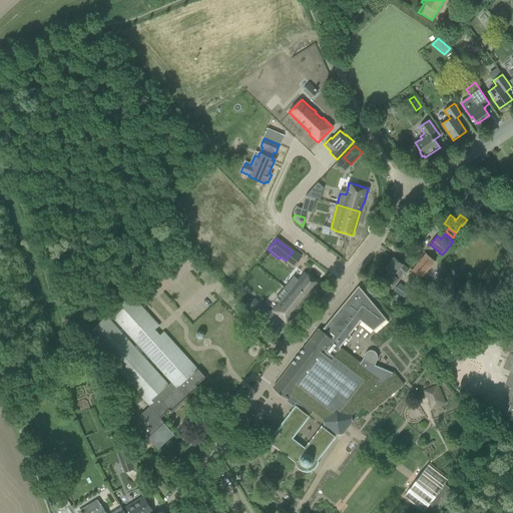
[(411,271),(419,278),(421,279),(428,270),(435,262),(426,253),(411,271)]
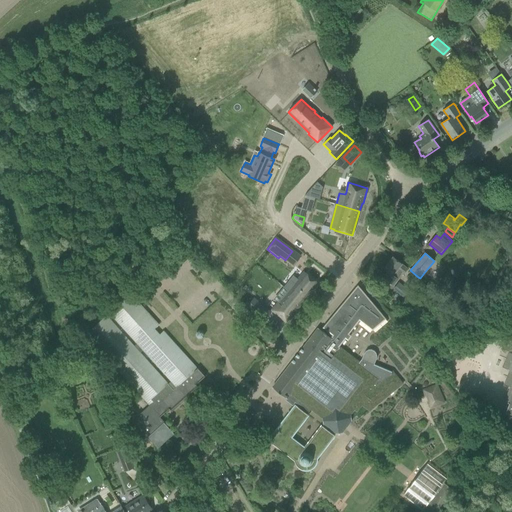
[(388,272),(383,277),(393,285),(402,273),(403,274),(407,270),(407,269),(400,263),(393,257),(383,268),(388,272)]
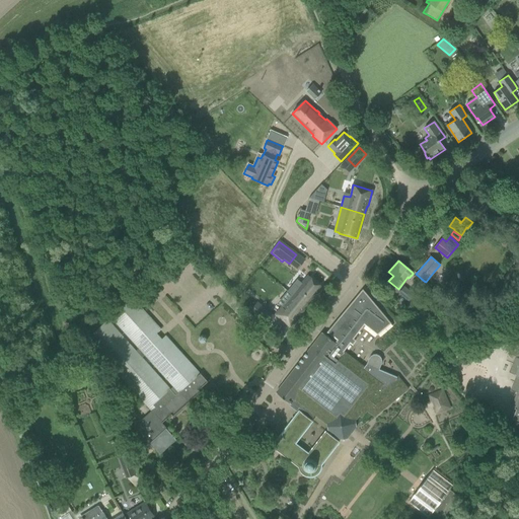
[(295,285),(288,293),(307,308),(323,288),(308,276),(298,288),(295,285)]
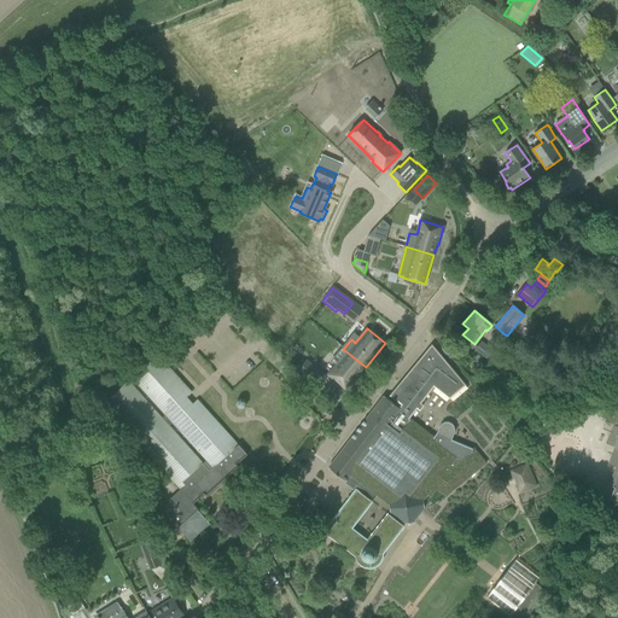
[(481,342),(474,350),(487,359),(483,363),(488,367),(491,362),(493,363),(497,356),(493,353),(494,350),(481,342)]
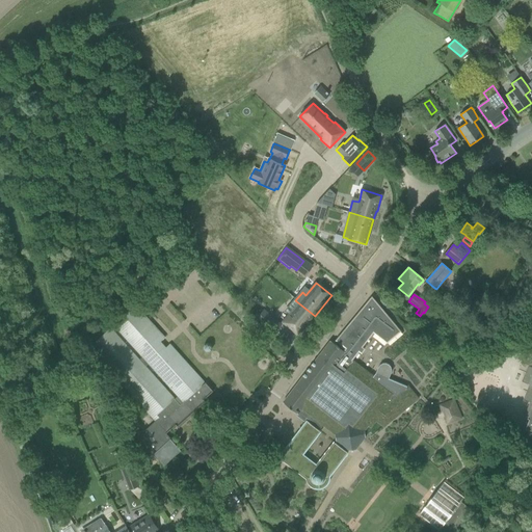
[(309,420),(280,458),(308,479),(308,482),(310,484),(311,486),(314,487),(316,488),(319,488),(322,487),(324,486),(326,483),(327,481),(328,478),(327,476),(328,476),(348,450),(355,449),(365,437),(364,430),(373,417),(384,426),(418,399),(407,386),(406,387),(389,379),(391,374),(392,373),(392,370),(391,367),(389,365),(386,364),(382,364),(379,366),(375,374),(373,377),(351,361),(358,351),(362,353),(364,349),(362,347),(373,333),(387,343),(400,331),(372,298),(339,343),(342,345),(340,348),(330,341),(283,402),(298,415),(299,413),(309,420)]
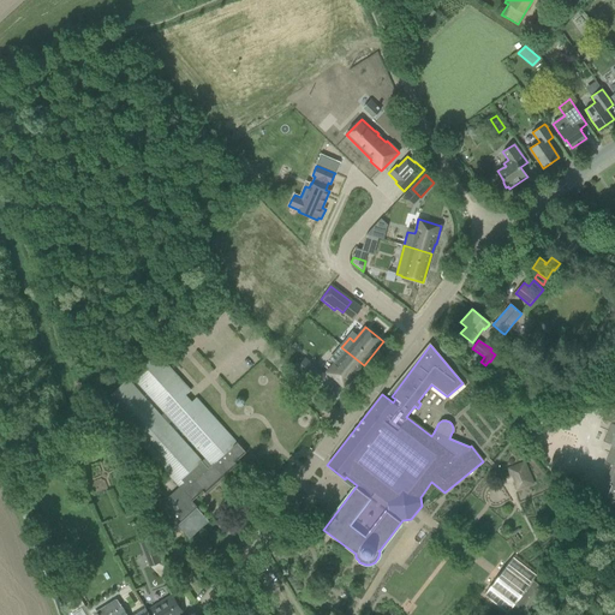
[(334,364),(327,372),(345,388),(364,365),(341,347),(334,356),(338,359),(334,364)]
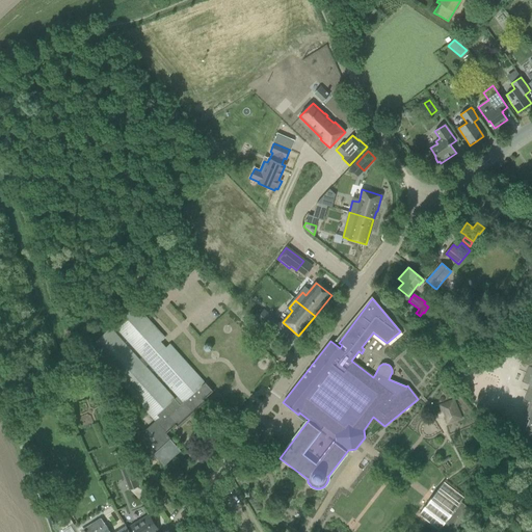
[(135,350),(142,358),(140,361),(133,352),(111,327),(89,349),(113,375),(156,422),(166,433),(176,425),(178,428),(179,427),(178,427),(205,402),(206,403),(204,400),(214,391),(214,390),(213,391),(206,382),(170,344),(166,348),(164,345),(161,342),(165,338),(155,326),(136,306),(113,326),(135,350)]
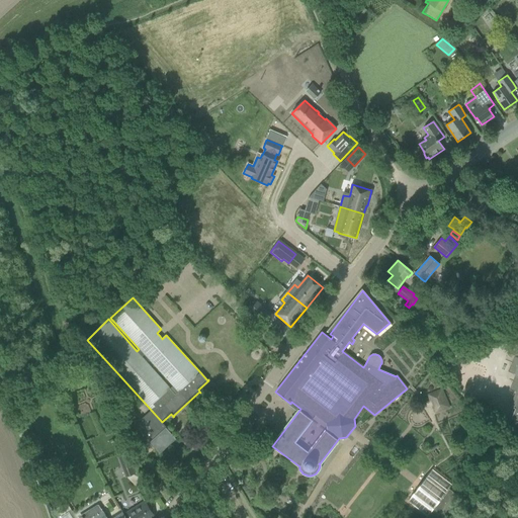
[(260,320),(267,311),(256,301),(249,311),(260,320)]
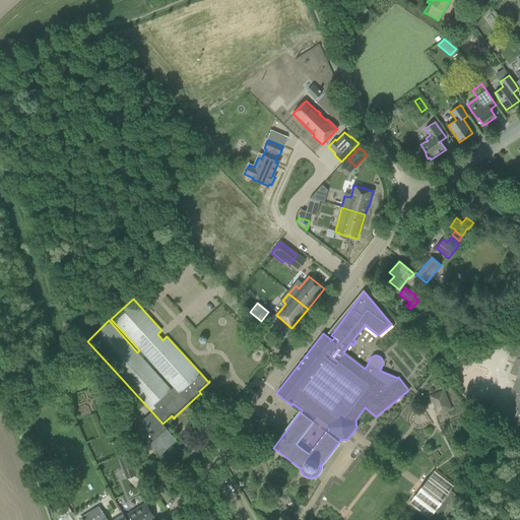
[(198,338),(198,340),(199,341),(199,342),(201,343),(202,344),(204,343),(205,343),(206,342),(206,340),(207,339),(206,337),(205,336),(204,335),(203,335),(201,335),(200,336),(199,337),(198,338)]
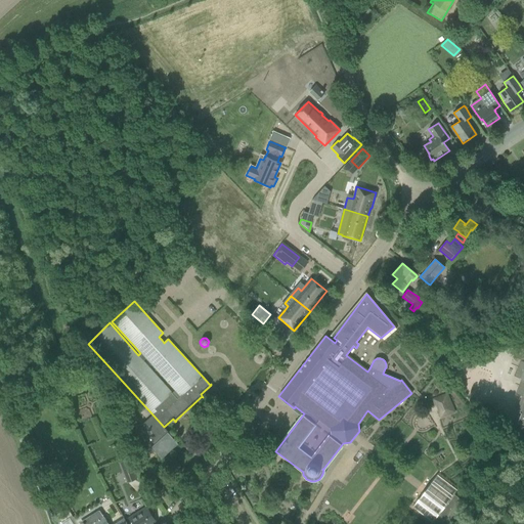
[(523,352),(514,376),(522,379),(516,393),(523,396),(518,410),(522,412),(517,427),(523,429),(523,352)]
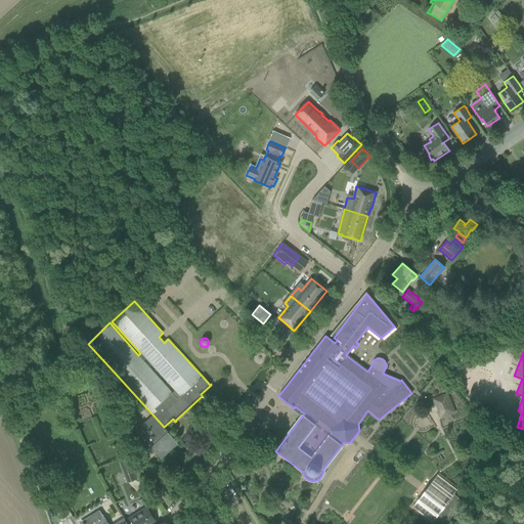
[(76,377),(70,379),(72,386),(79,383),(76,377)]
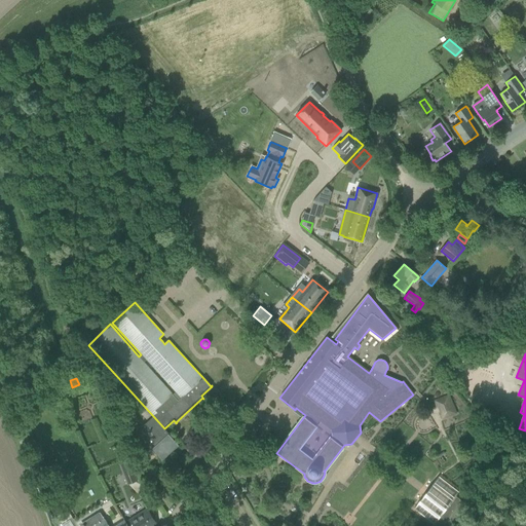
[(449,396),(435,401),(442,419),(455,414),(449,396)]
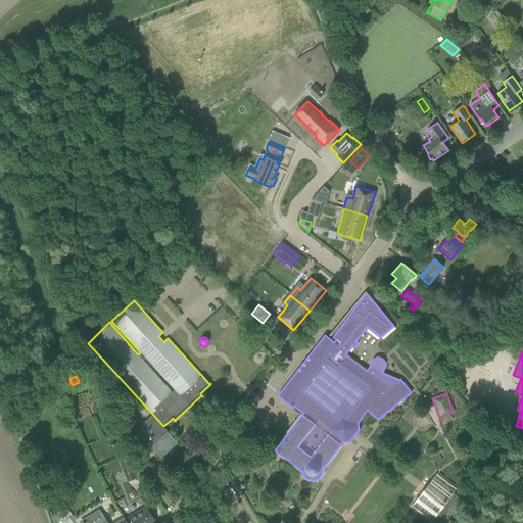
[(153,415),(143,424),(149,442),(153,441),(154,444),(151,446),(160,458),(160,459),(179,442),(179,441),(178,442),(169,431),(169,430),(168,431),(163,426),(153,415)]
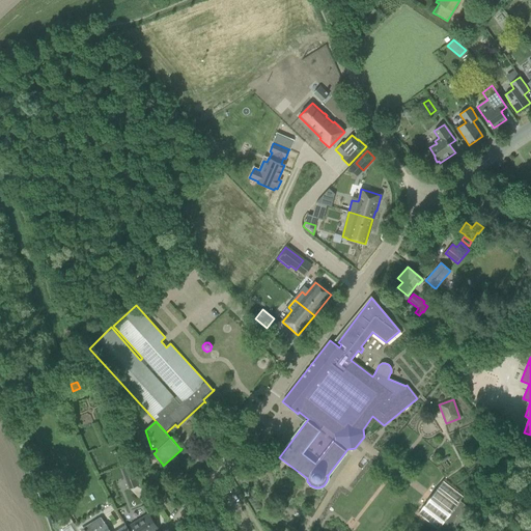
[(138,485),(130,463),(119,466),(129,490),(138,485)]
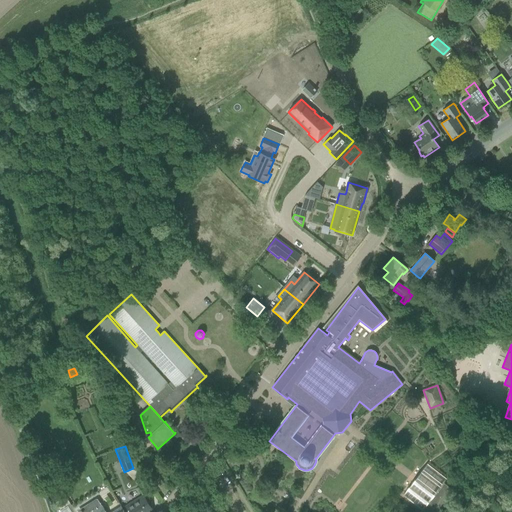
[(427,464),(403,495),(422,510),(425,507),(432,511),(438,511),(454,491),(444,483),(446,479),(427,464)]
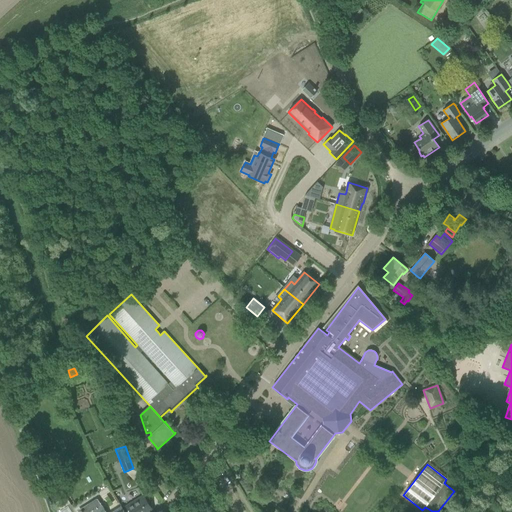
[(122,508),(124,511),(148,511),(152,510),(143,495),(122,508)]
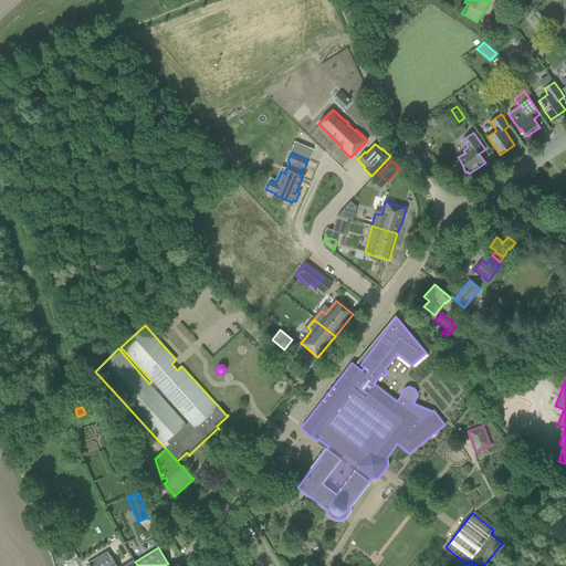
[(103,565),(102,565),(137,565),(135,562),(134,559),(123,565),(116,565),(107,552),(106,553),(106,552),(97,557),(103,565)]
